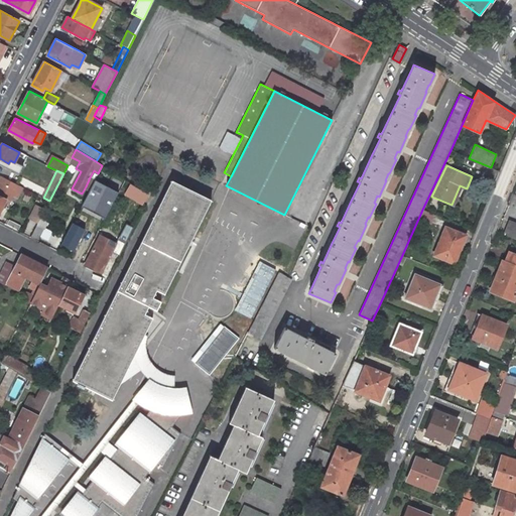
[(2,177),(0,179),(0,197),(6,200),(9,194),(18,198),(23,187),(14,183),(2,177)]
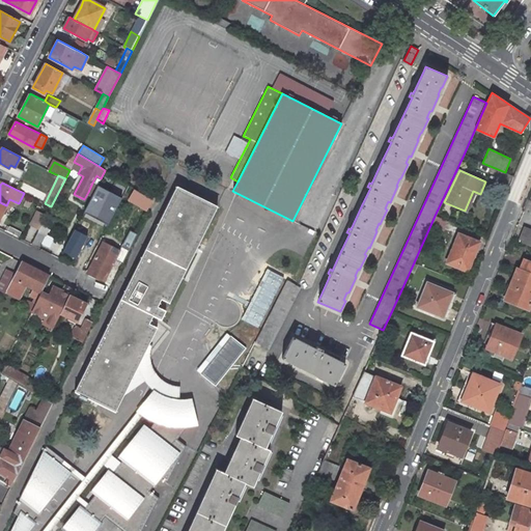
[(121,197),(99,186),(86,213),(109,224),(121,197)]
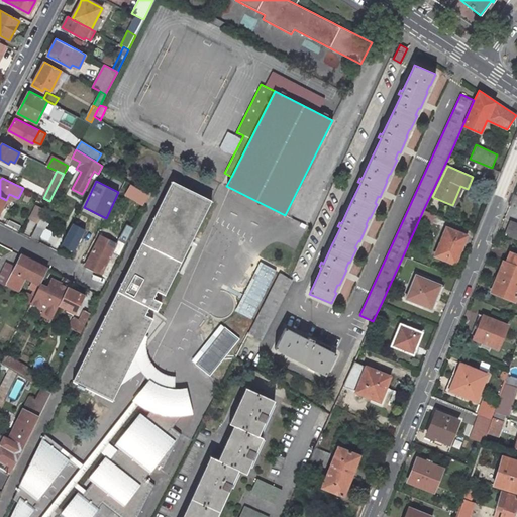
[(132,183),(125,195),(142,205),(149,194),(132,183)]
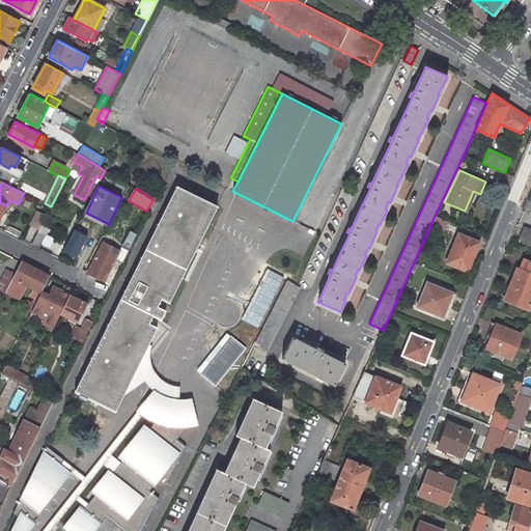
[(75,391),(111,408),(129,374),(130,374),(131,374),(132,374),(133,374),(135,372),(135,371),(135,370),(135,369),(134,368),(133,366),(155,325),(144,319),(148,312),(159,317),(163,308),(152,303),(157,296),(167,301),(217,205),(182,189),(75,391)]
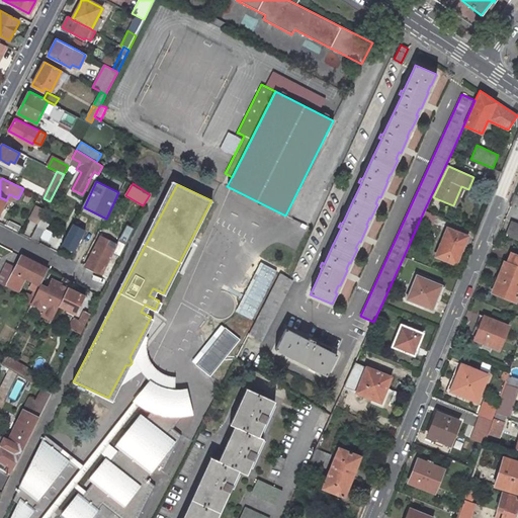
[(457,207),(468,189),(461,186),(453,205),(457,207)]
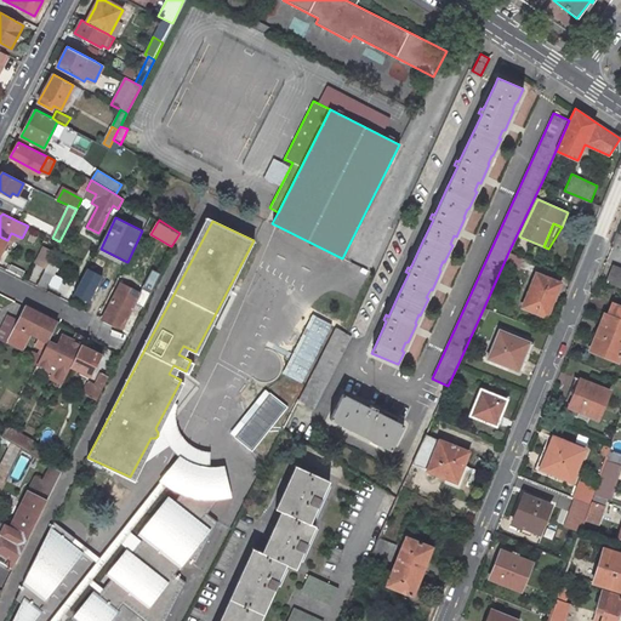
[(44,246),(34,263),(45,268),(53,251),(44,246)]
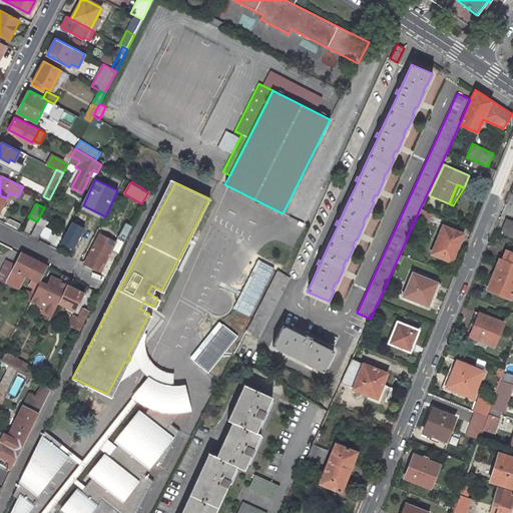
[(22,224),(8,217),(5,222),(19,229),(22,224)]
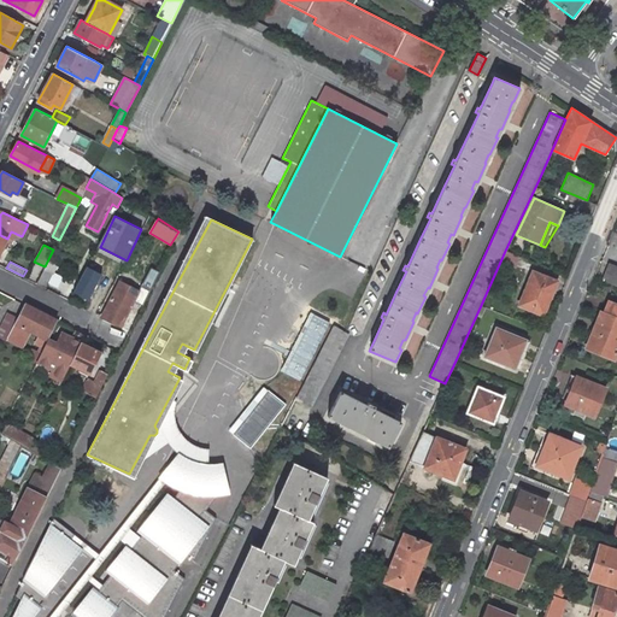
[(616,265),(609,263),(604,281),(616,286),(616,265)]
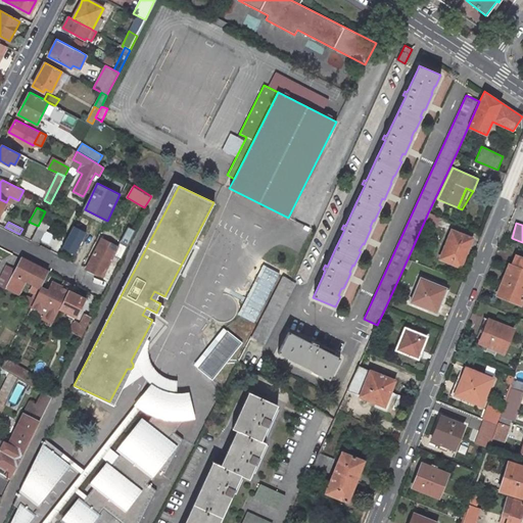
[(75,227),(63,248),(70,252),(83,231),(75,227)]
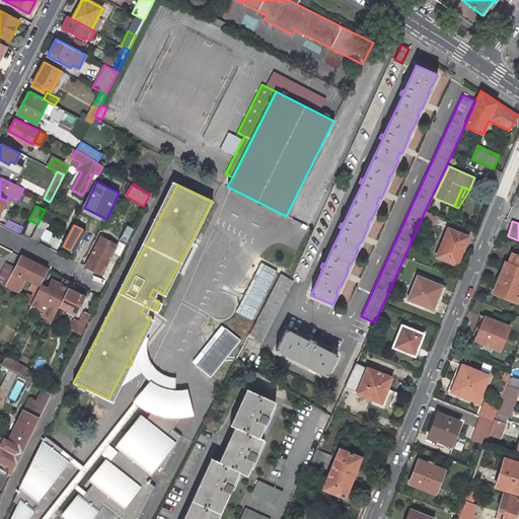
[(134,228),(127,225),(120,240),(126,243),(134,228)]
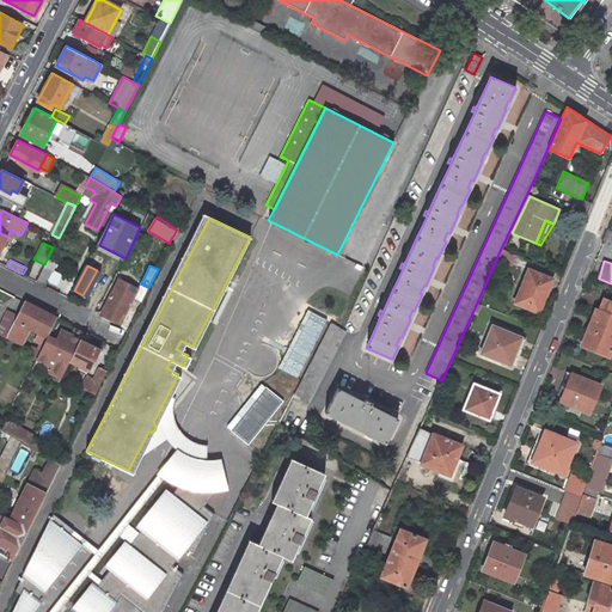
[(43,267),(36,281),(44,286),(53,271),(43,267)]
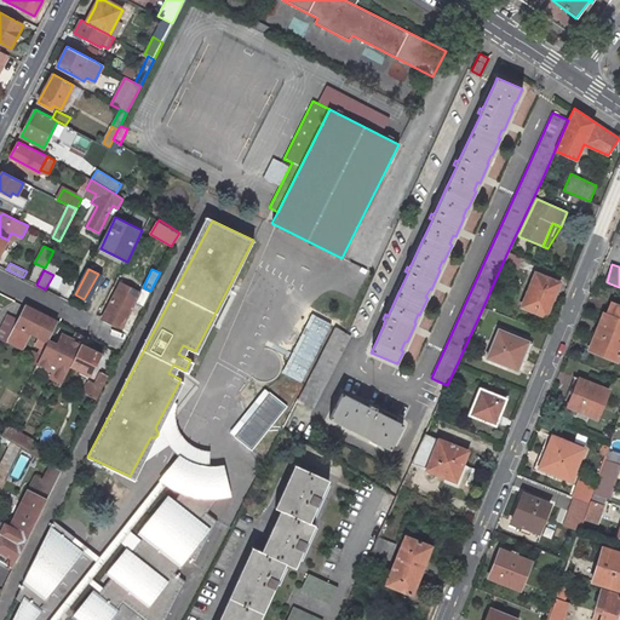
[(535,273),(522,306),(545,316),(560,282),(535,273)]
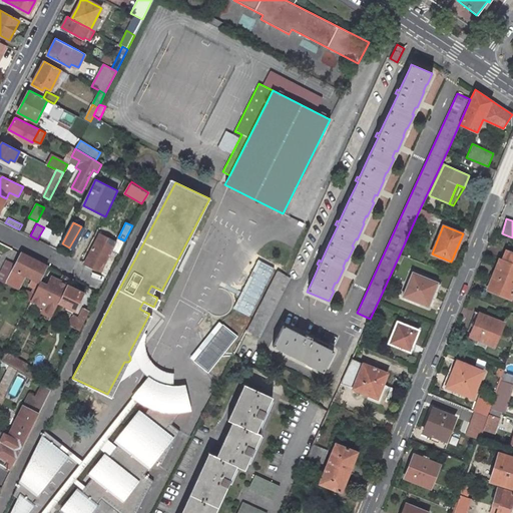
[(115,241),(99,232),(84,263),(100,272),(115,241)]
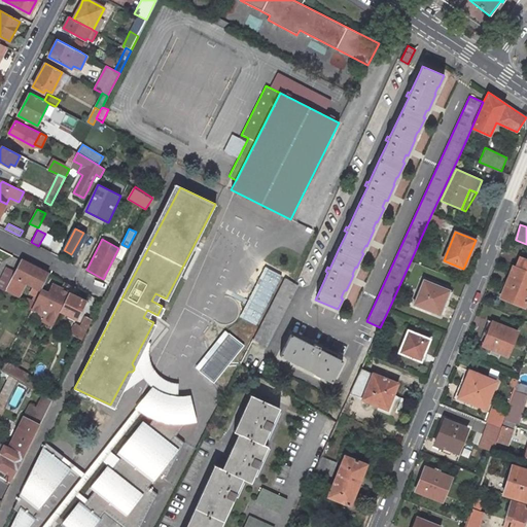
[(526,258),(521,256),(517,267),(526,271),(526,258)]
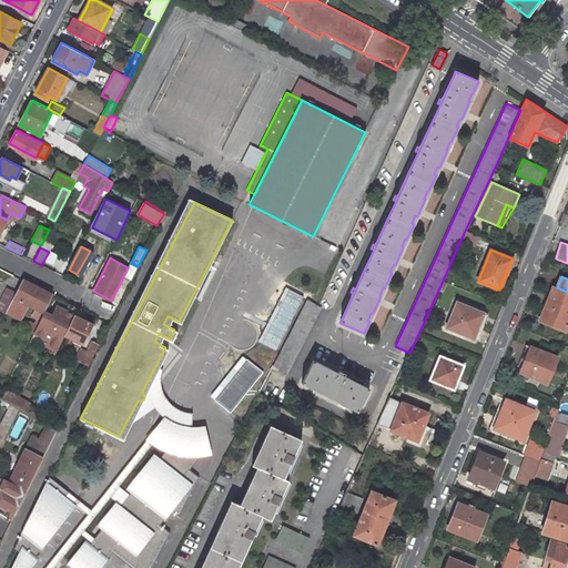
[(28,304),(37,308),(34,315),(41,318),(52,295),(22,280),(16,293),(13,297),(28,304)]
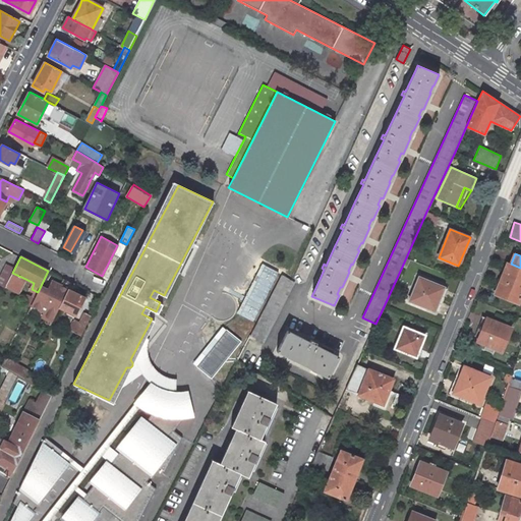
[(520,268),(511,264),(508,263),(496,292),(519,302),(520,296),(520,268)]
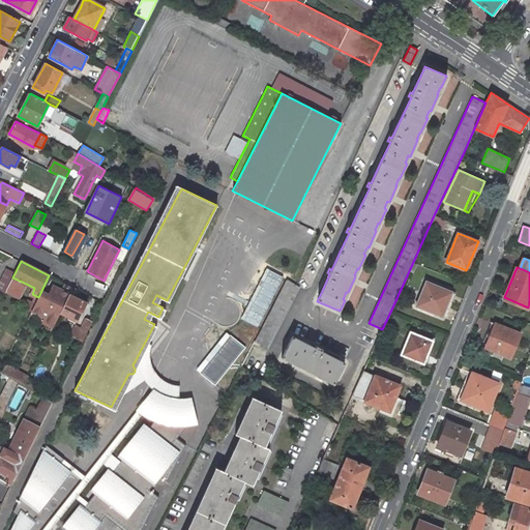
[(266,268),(240,320),(256,327),(283,276),(266,268)]
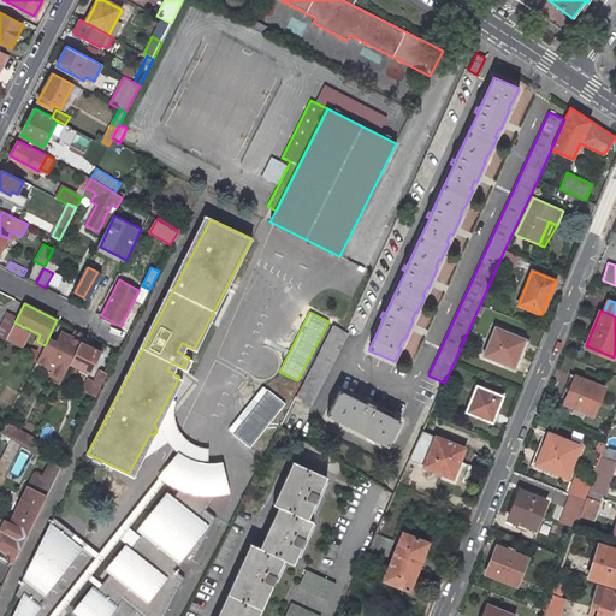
[(7,313),(0,326),(0,337),(6,341),(15,323),(17,318),(7,313)]
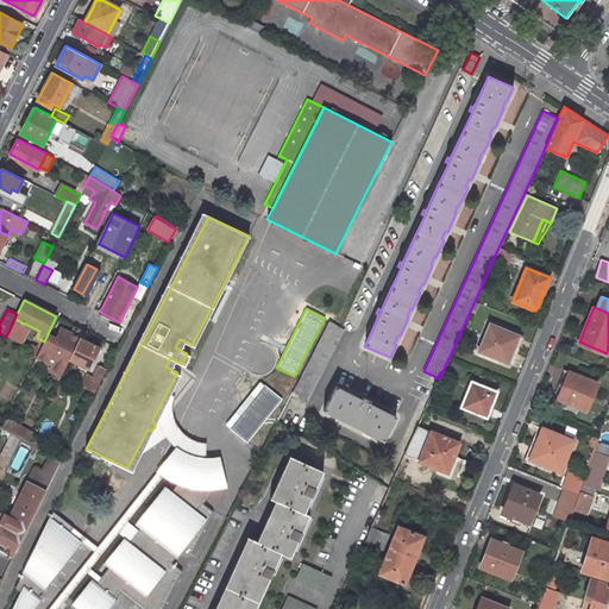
[(328,320),(290,395),(307,403),(344,330),(340,327),(328,320)]
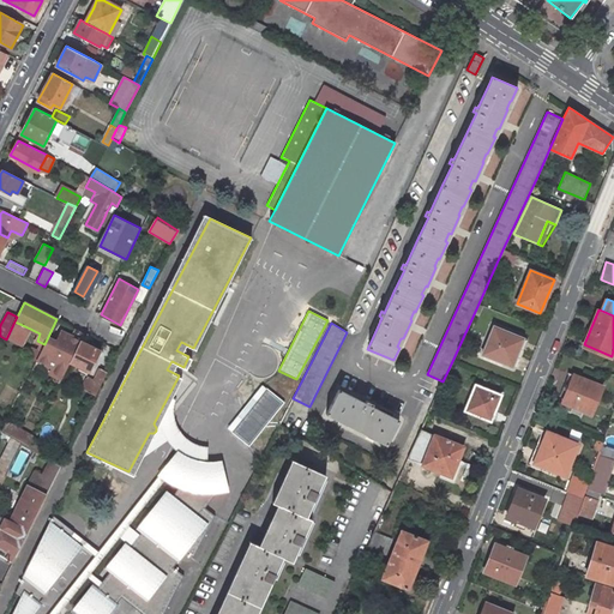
[(493,326),(482,354),(512,366),(524,338),(493,326)]
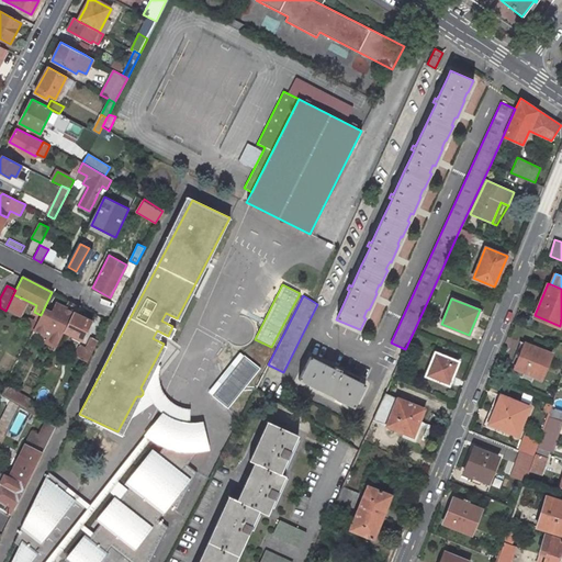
[(57,347),(64,332),(72,312),(77,304),(74,303),(69,301),(66,308),(58,305),(52,319),(41,315),(37,322),(34,329),(48,336),(46,341),(57,347)]
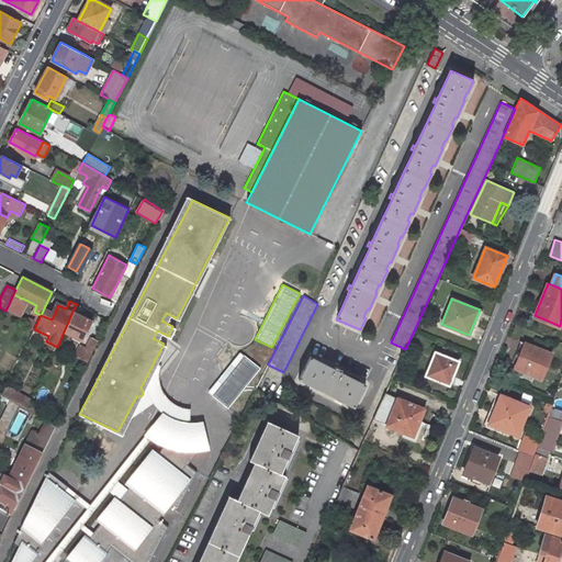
[(72,312),(64,332),(82,340),(87,330),(83,329),(88,319),(72,312)]
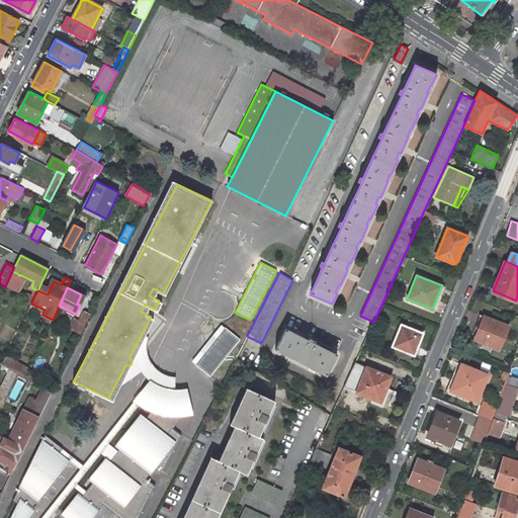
[(84,311),(75,331),(81,334),(91,314),(84,311)]
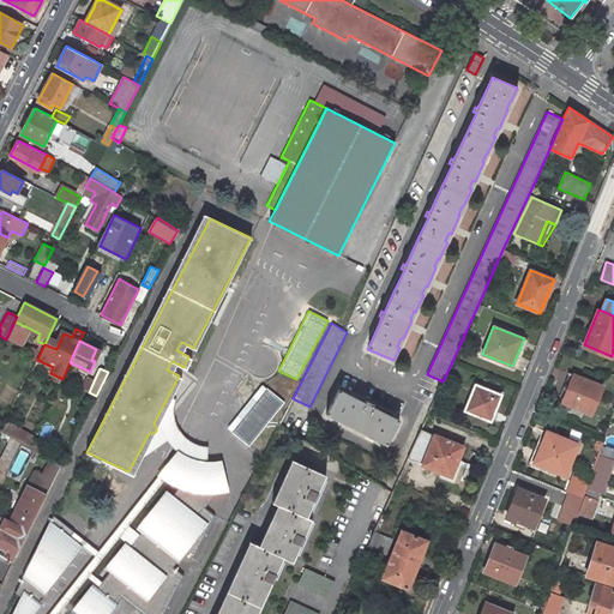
[(603,386),(573,374),(563,402),(593,414),(603,386)]
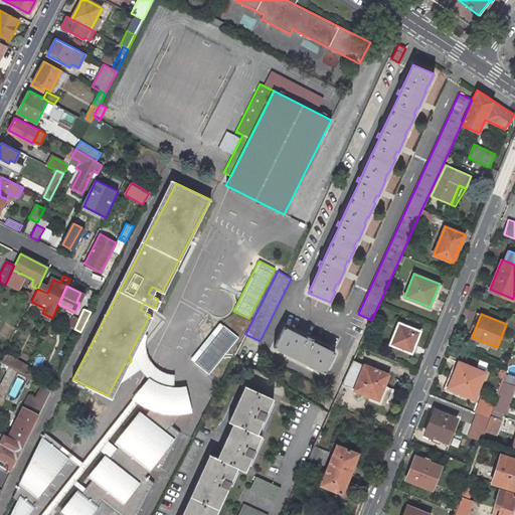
[(190,362),(209,375),(236,335),(217,322),(190,362)]
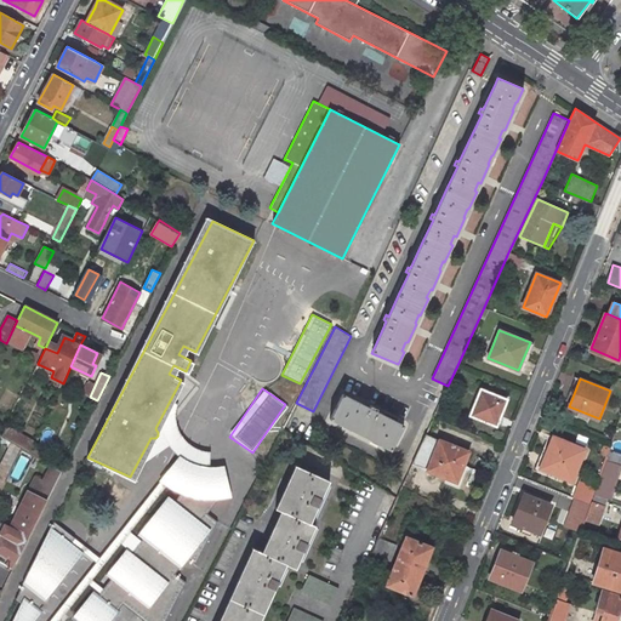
[(480,389),(471,415),(501,427),(511,402),(480,389)]
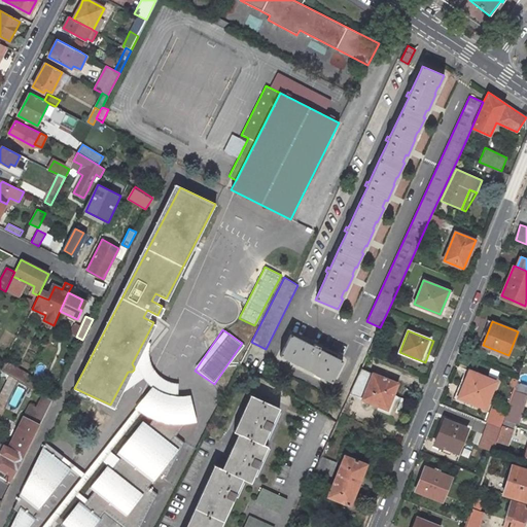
[(290,334),(280,355),(290,360),(291,359),(299,363),(297,364),(314,373),(314,372),(321,375),(321,377),(331,382),(343,360),(338,358),(317,347),(318,345),(314,343),(313,345),(290,334)]
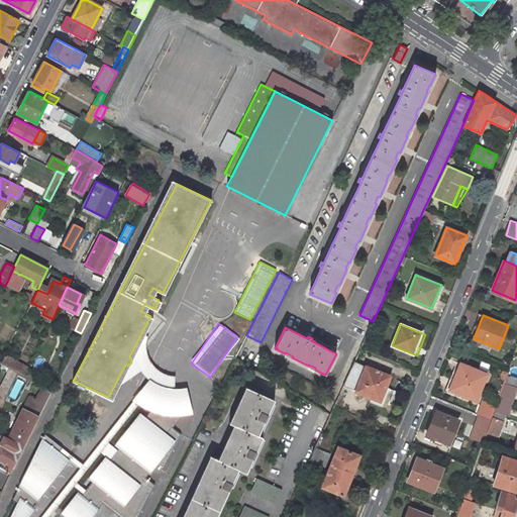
[(354,362),(342,387),(380,402),(391,376),(354,362)]
